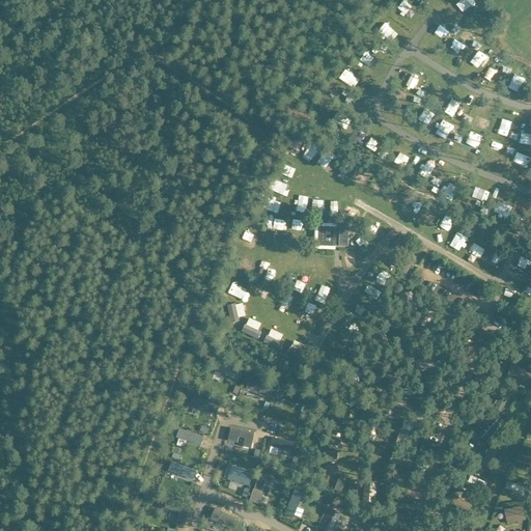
[(291,178),(295,169),(280,164),(277,172),(291,178)]
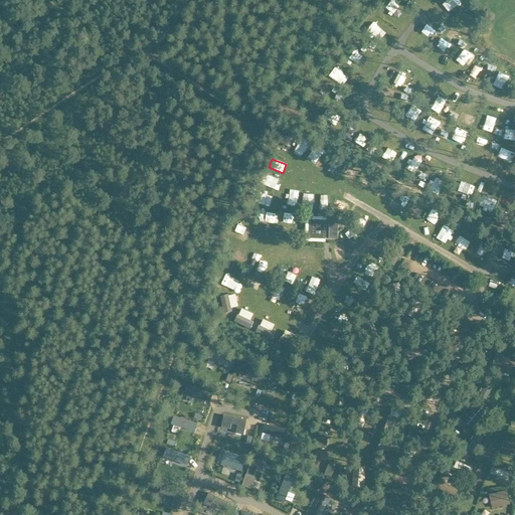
[(264,183),(273,187),(276,180),(267,177),(264,183)]
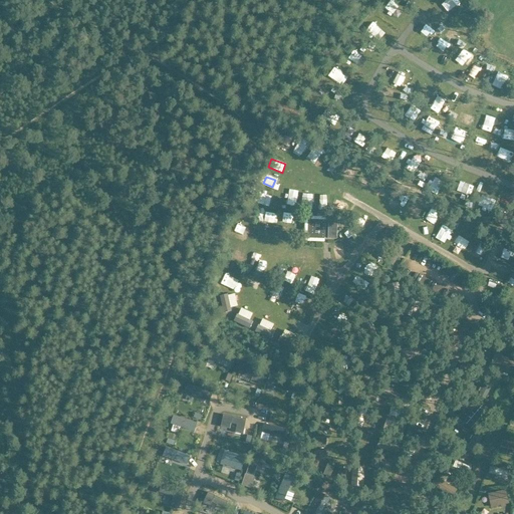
[(380,183),(374,197),(382,200),(390,187),(380,183)]
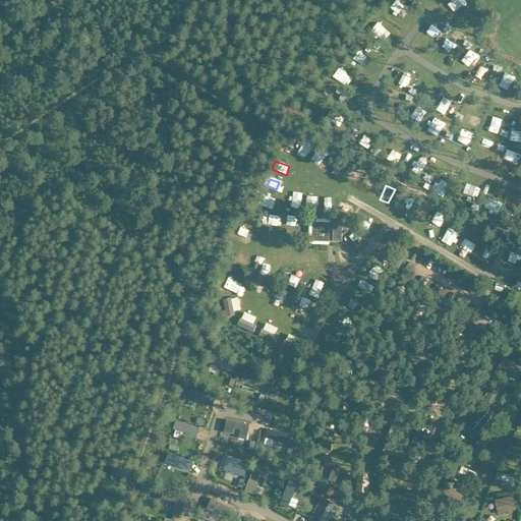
[(258,204),(274,210),(278,199),(262,193),(258,204)]
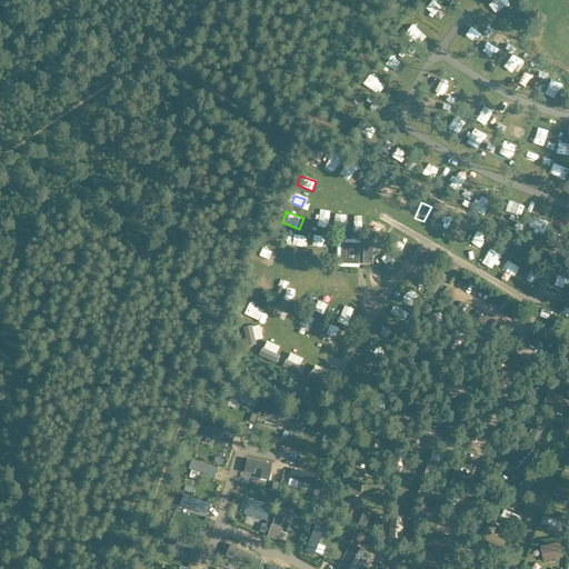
[(329,226),(330,219),(318,217),(318,225),(329,226)]
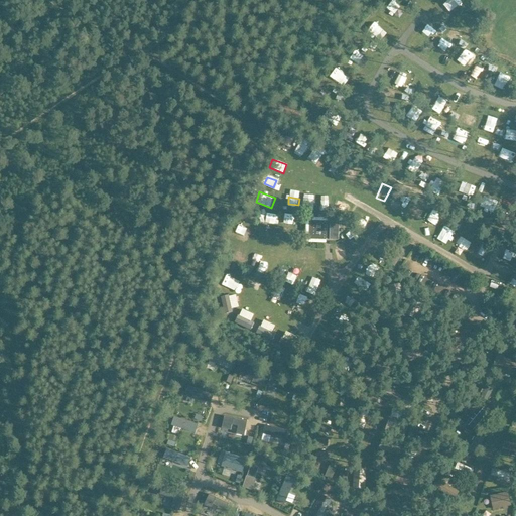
[(303,198),(303,209),(315,209),(315,199),(303,198)]
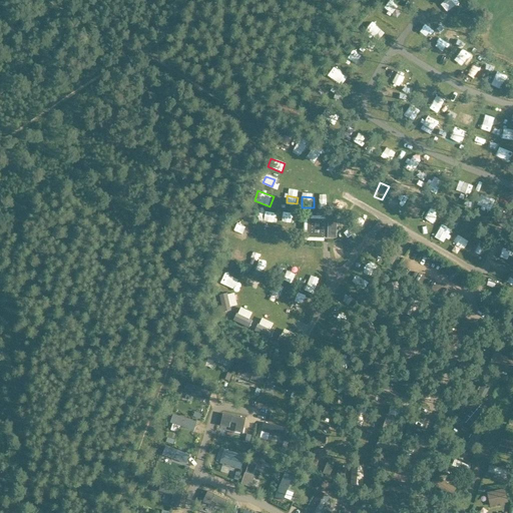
[(392,196),(388,205),(401,211),(405,201),(392,196)]
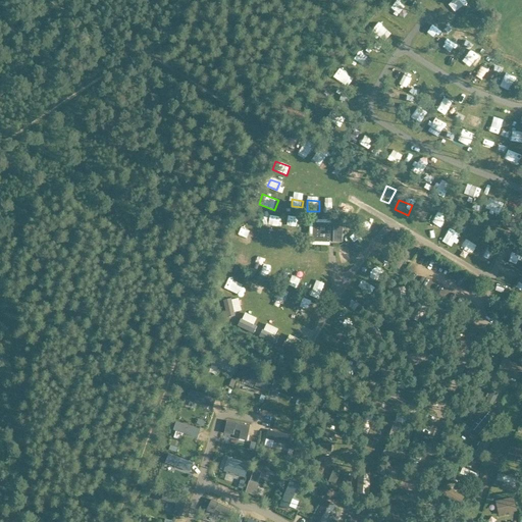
[(266,218),(265,230),(272,231),(273,219),(266,218)]
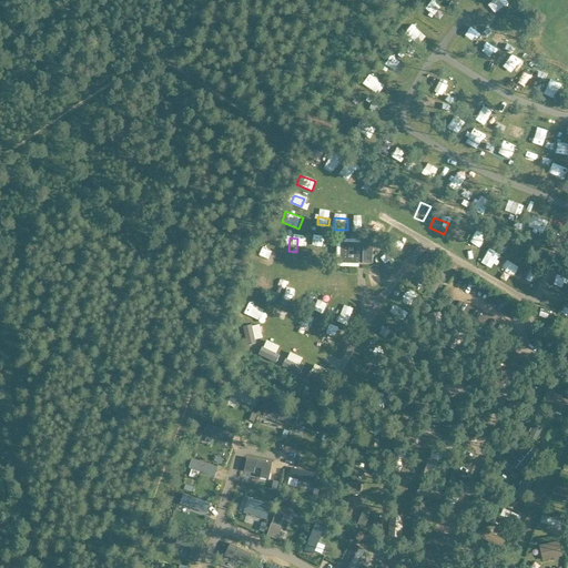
[(312,242),(312,251),(325,251),(325,243),(312,242)]
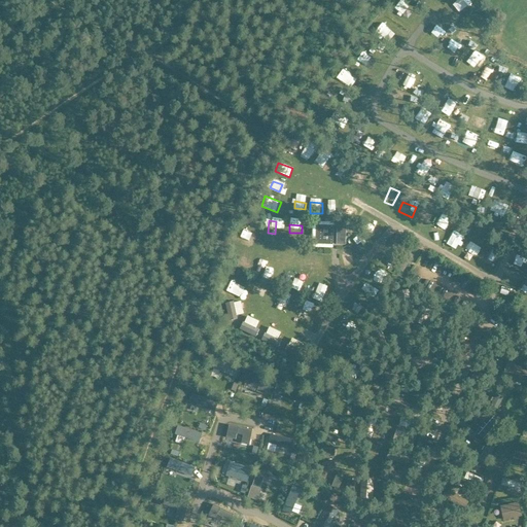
[(315,244),(332,244),(334,225),(316,224),(315,244)]
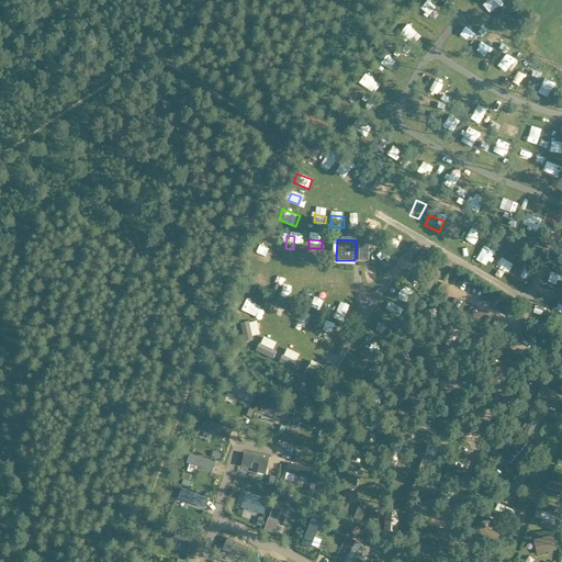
[(369,261),(369,242),(359,240),(359,260),(369,261)]
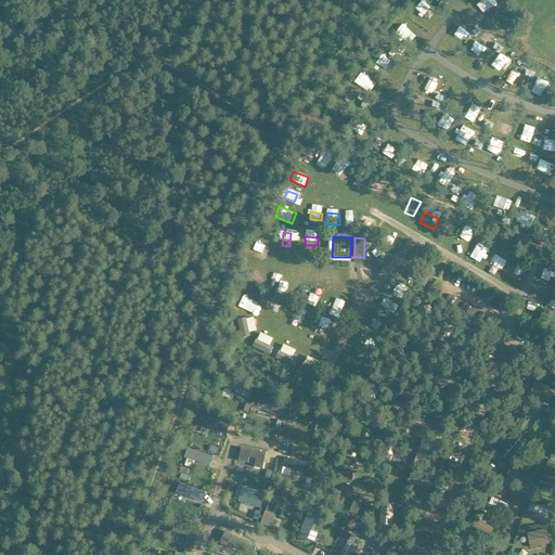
[(482,255),(487,245),(477,240),(473,249),(482,255)]
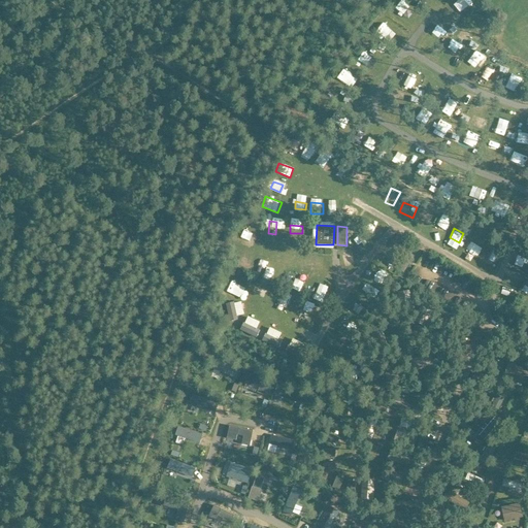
[(470,239),(463,254),(474,259),(482,244),(470,239)]
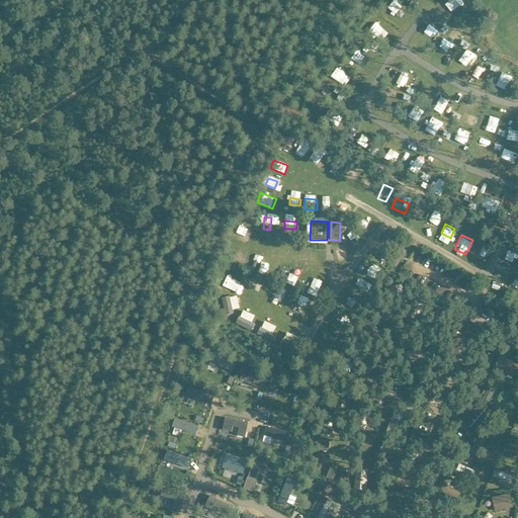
[(299,249),(299,258),(310,259),(310,250),(299,249)]
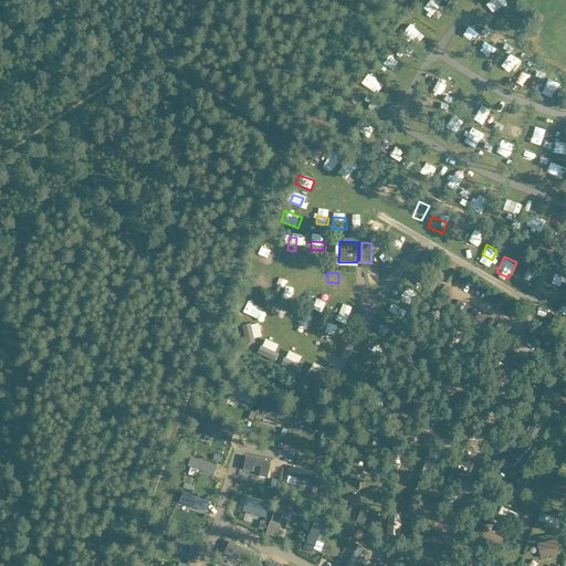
[(249,301),(244,312),(260,317),(264,306),(249,301)]
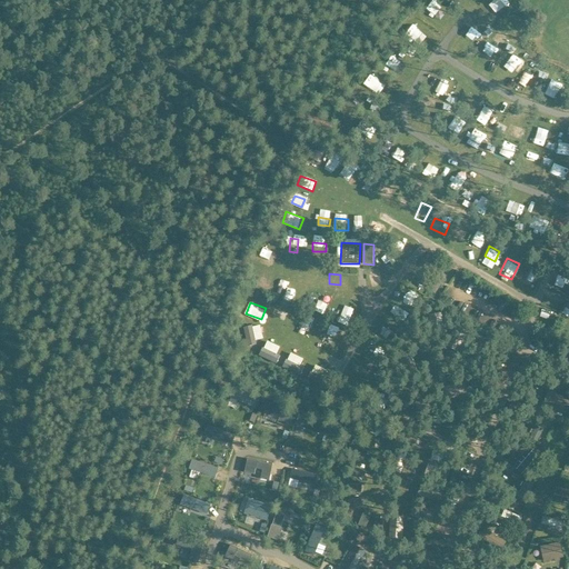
[(345,323),(347,313),(337,311),(335,321),(345,323)]
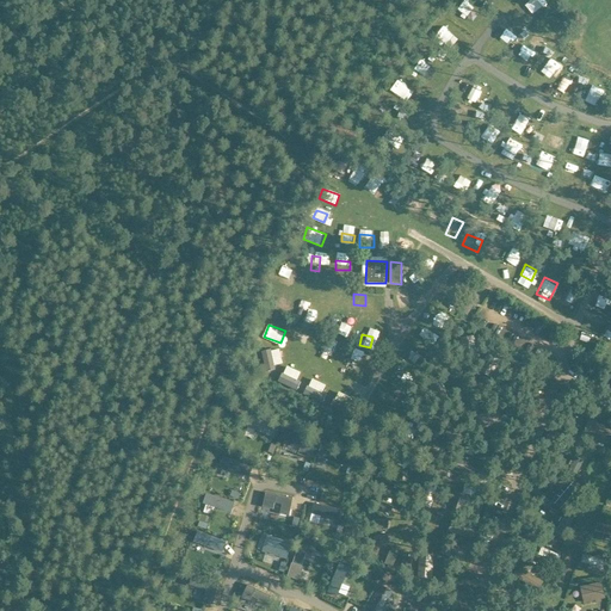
[(275,351),(265,351),(265,370),(275,370),(275,351)]
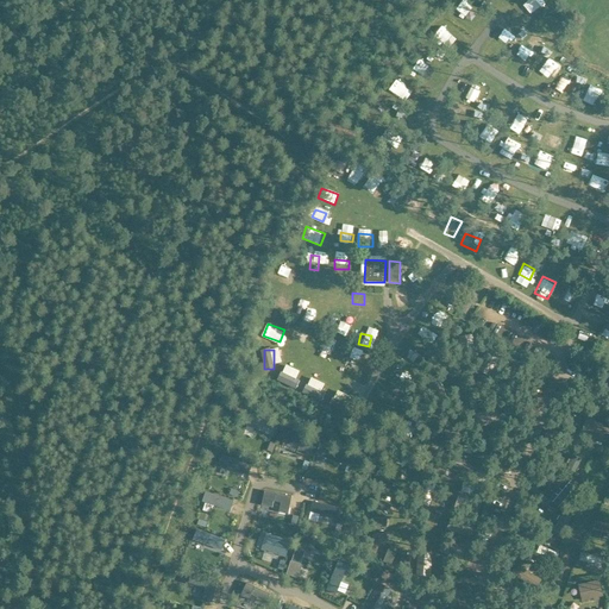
[(296,377),(300,370),(286,364),(283,372),(296,377)]
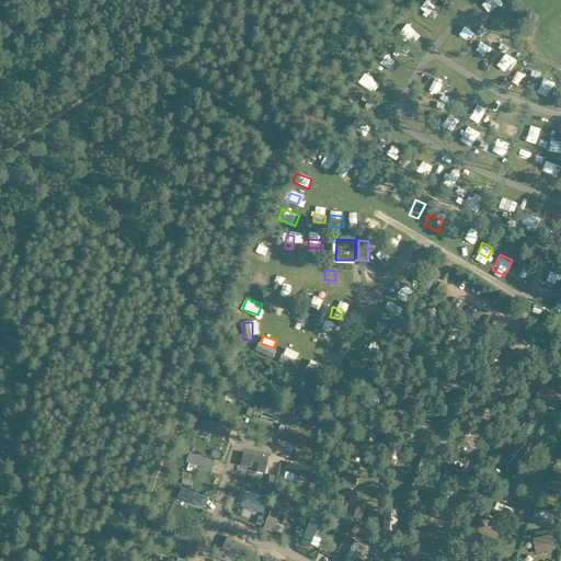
[(256,351),(271,356),(274,348),(259,343),(256,351)]
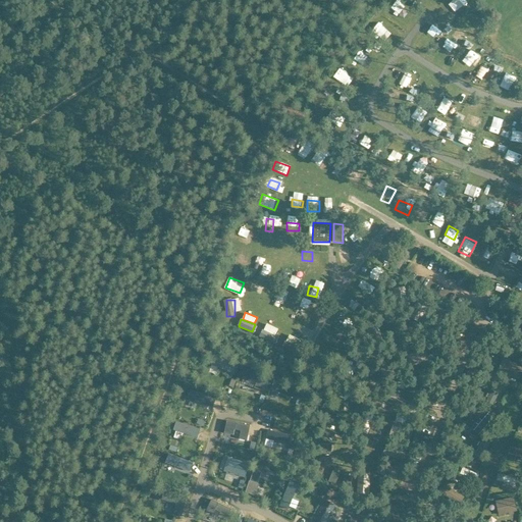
[(260,336),(272,342),(278,328),(266,323),(260,336)]
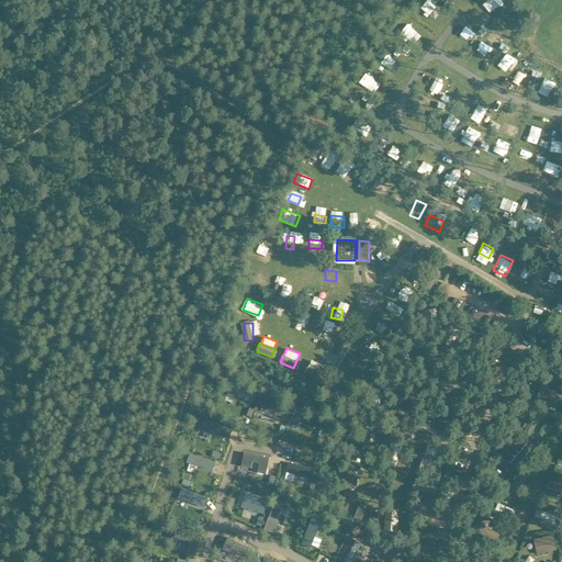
[(300,370),(302,363),(296,361),(293,368),(300,370)]
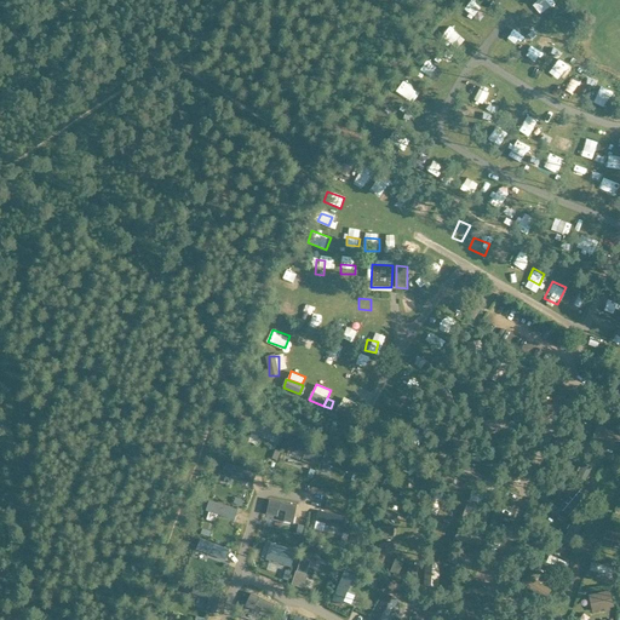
[(355,411),(356,402),(343,400),(342,407),(355,411)]
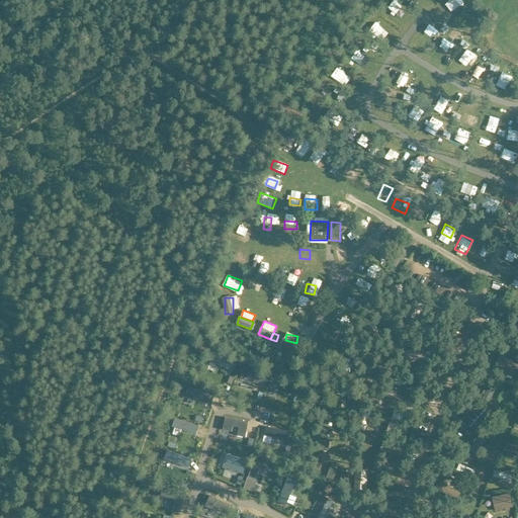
[(460,422),(457,426),(465,432),(468,428),(460,422)]
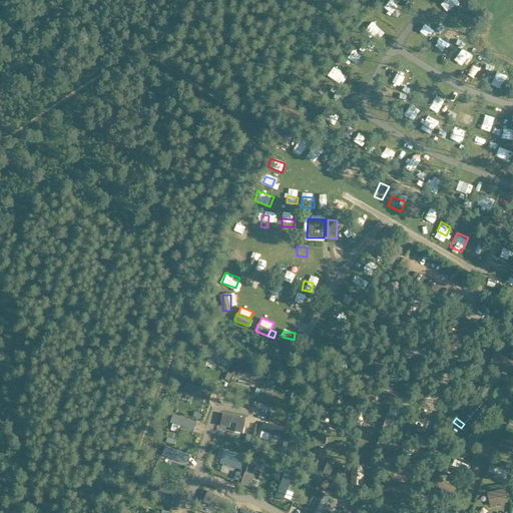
[(475,452),(484,436),(475,430),(465,446),(475,452)]
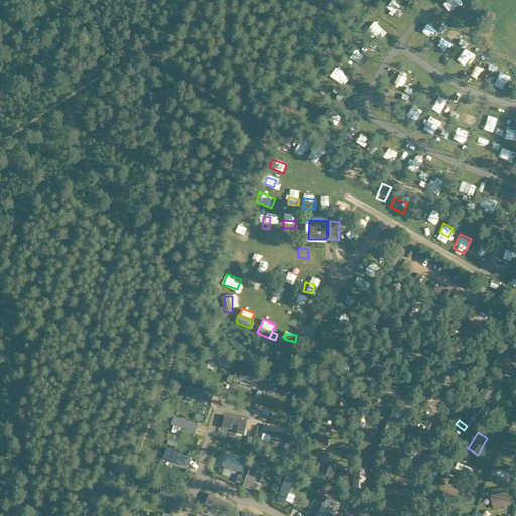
[(508,491),(490,496),(493,509),(502,507),(503,509),(507,508),(507,506),(511,505),(508,491)]
